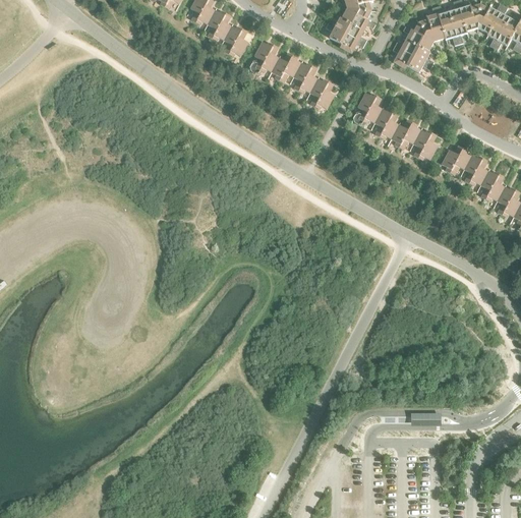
[(167,0),(164,6),(169,8),(173,0),(175,0),(179,2),(180,0),(167,0)]
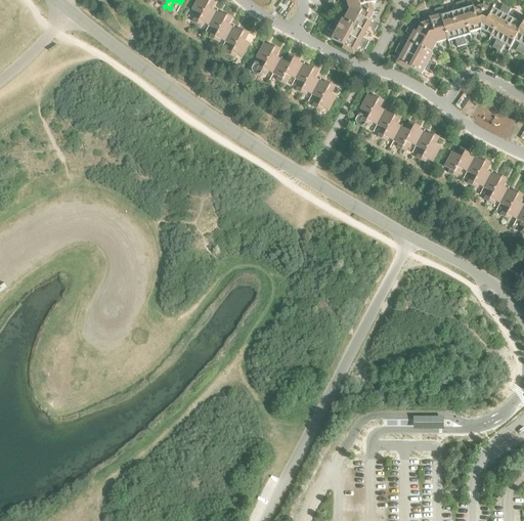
[(192,18),(197,22),(208,0),(194,0),(191,7),(197,10),(192,18)]
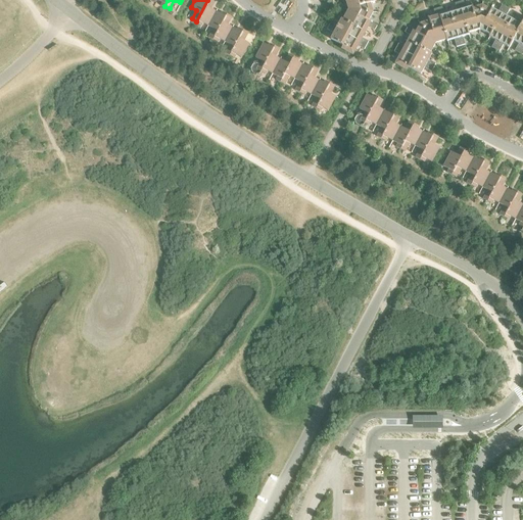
[(202,20),(207,24),(216,8),(210,6),(214,0),(207,0),(196,21),(201,24),(202,20)]
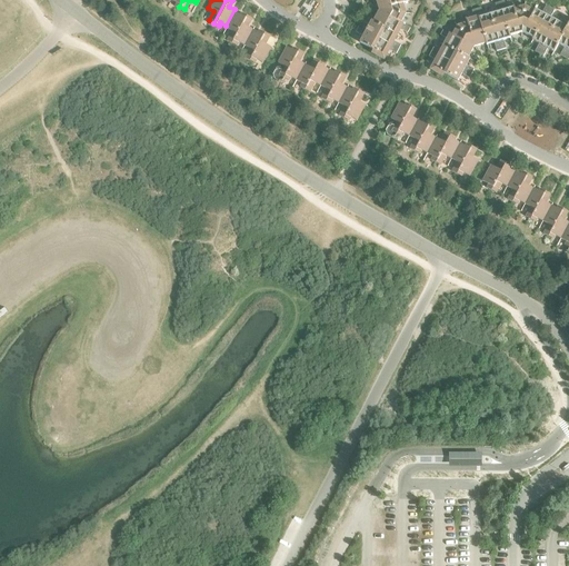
[(359,40),(385,53),(388,47),(396,51),(400,42),(392,38),(396,32),(397,31),(396,31),(399,26),(407,30),(410,26),(402,21),(400,20),(406,10),(402,0),(405,0),(377,0),(379,8),(373,19),(371,18),(368,25),(360,20),(355,29),(363,33),(359,40)]
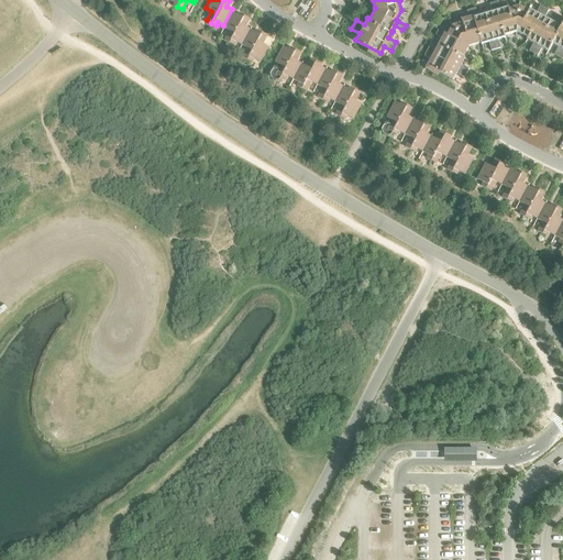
[(423,53),(431,57),(428,63),(453,77),(456,70),(464,75),(468,66),(461,62),(464,55),(463,54),(468,43),(481,40),(481,42),(488,40),(490,47),(500,45),(497,36),(505,34),(505,32),(516,29),(527,35),(526,36),(532,41),(529,48),(537,53),(541,45),(548,48),(552,41),(558,44),(553,52),(562,56),(562,54),(562,14),(561,13),(556,21),(551,18),(550,18),(544,14),(549,7),(540,2),(536,10),(529,7),(528,8),(519,3),(509,6),(508,4),(500,7),(499,0),(489,0),(492,9),(485,11),(484,11),(478,13),(475,4),(466,8),(468,15),(462,18),(462,20),(452,23),(448,32),(445,31),(438,26),(435,32),(443,35),(440,42),(439,42),(435,48),(428,44),(423,53)]
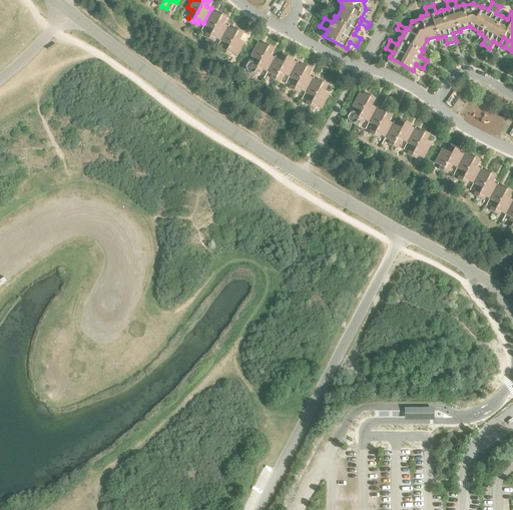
[(204,34),(208,36),(222,12),(217,9),(216,11),(211,8),(203,23),(208,25),(204,34)]
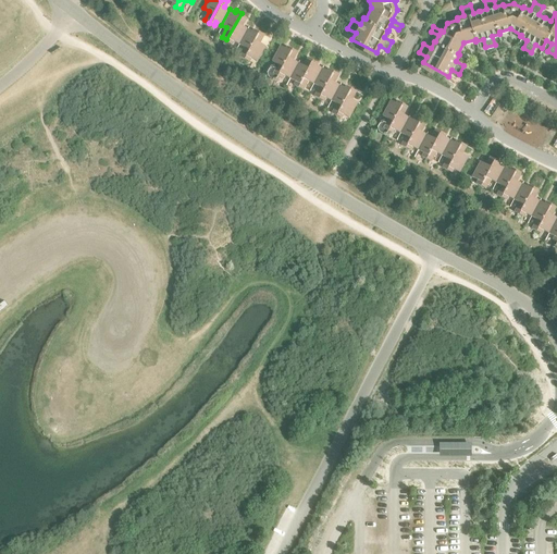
[(233,39),(239,41),(247,26),(243,23),(247,15),(242,13),(226,39),(232,42),(233,39)]
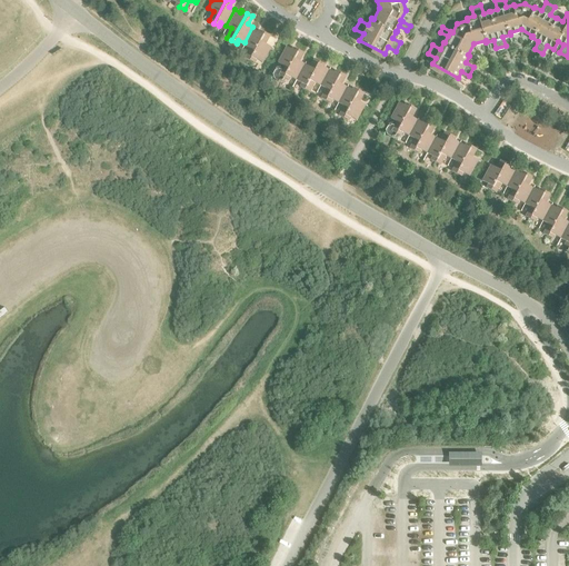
[(245,55),(249,58),(265,30),(259,27),(258,30),(252,27),(245,42),(250,46),(245,55)]
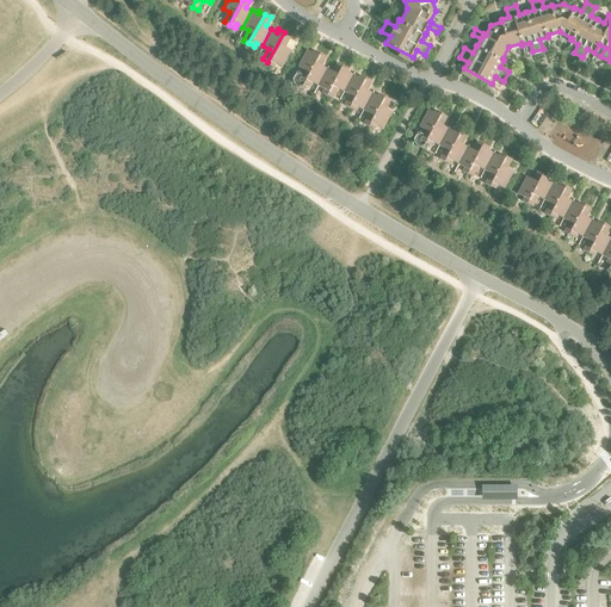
[(284,32),(267,62),(273,64),(276,61),(282,64),(291,48),(285,44),(290,36),(284,32)]
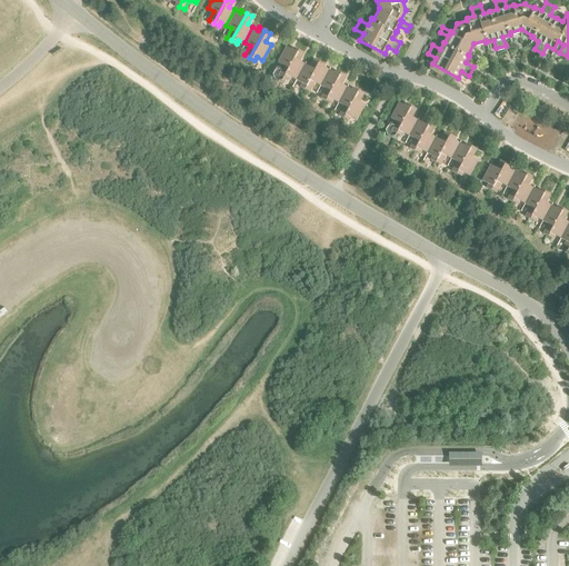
[(275,68),(272,72),(275,77),(278,79),(282,77),(283,75),(298,48),(293,45),(291,47),(286,45),(278,60),(283,63),(281,67),(279,66),(275,68)]
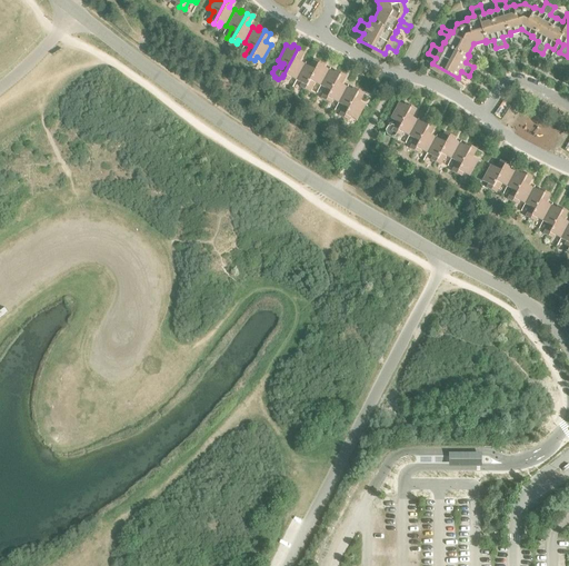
[(290,75),(296,77),(305,61),(299,59),(303,50),(298,48),(283,75),(288,78),(290,75)]
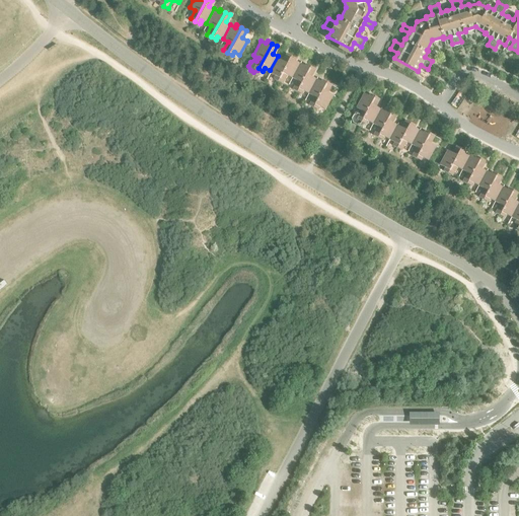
[(274,76),(278,79),(291,54),(287,51),(283,59),(278,56),(270,70),(275,73),(274,76)]
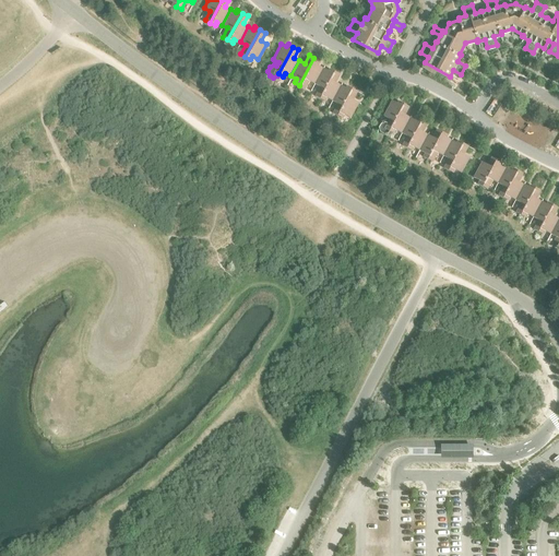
[(309,79),(314,82),(323,66),(318,63),(319,61),(313,58),(299,85),(304,87),(309,79)]
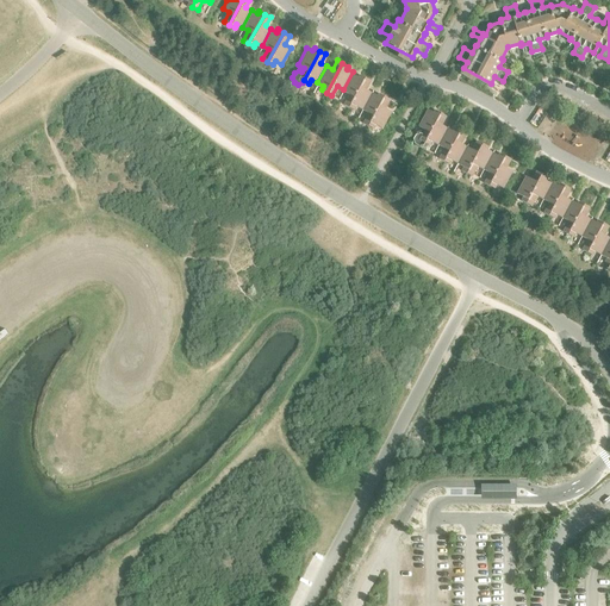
[(344,102),(349,105),(365,75),(360,73),(359,75),(353,72),(343,89),(349,92),(344,102)]
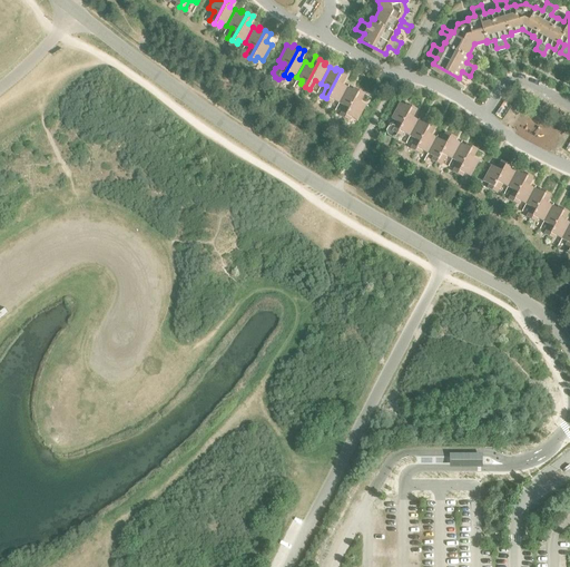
[(333,97),(338,100),(347,85),(342,81),(346,74),(341,70),(326,98),(331,100),(333,97)]
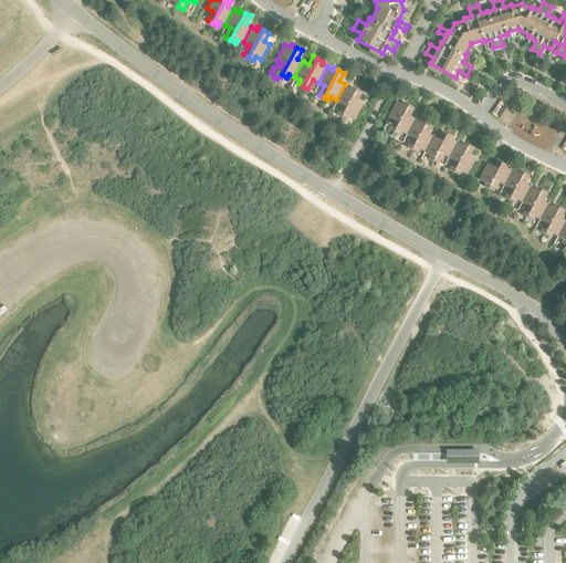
[(337,112),(342,115),(357,87),(352,84),(350,86),(345,84),(336,100),(342,103),(337,112)]
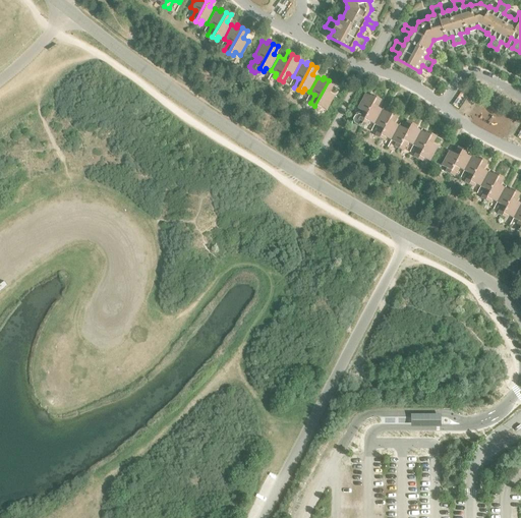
[(329,80),(314,106),(320,108),(321,105),(327,108),(334,93),(329,91),(333,82),(329,80)]
